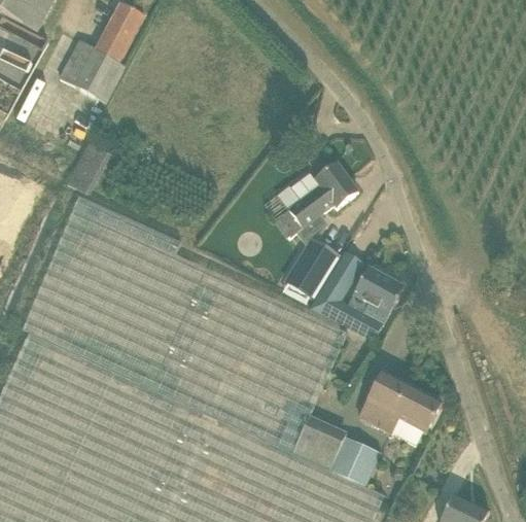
[(0,11),(36,32),(53,0),(0,0),(0,11)]
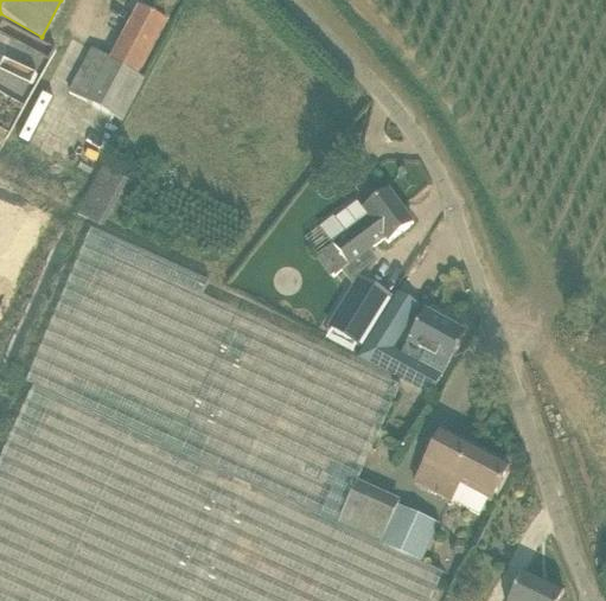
[(138,2),(109,55),(109,56),(136,71),(166,17),(138,2)]
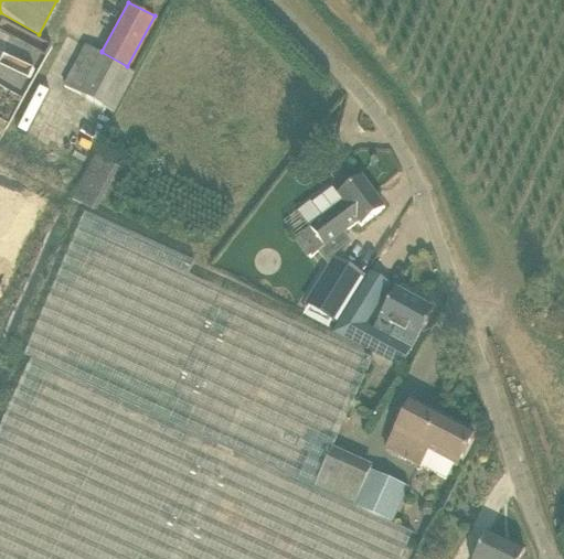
[(102,52),(102,51),(85,42),(63,82),(112,108),(132,70),(127,66),(102,52)]
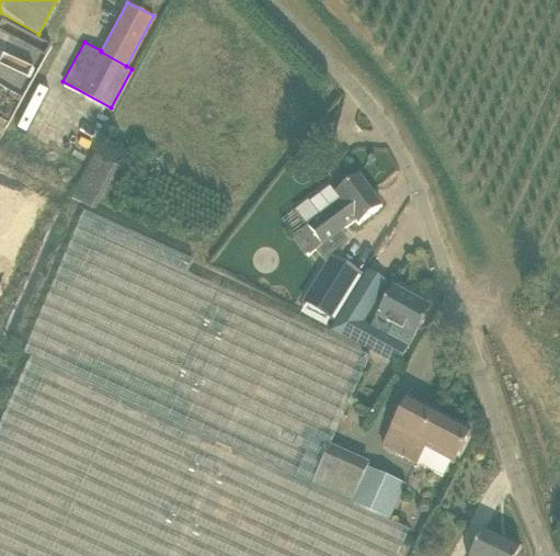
[(308,220),(306,223),(293,233),(307,252),(321,242),(354,217),(357,220),(380,203),(358,172),(334,190),(332,186),(327,185),(309,199),(319,213),(308,220)]
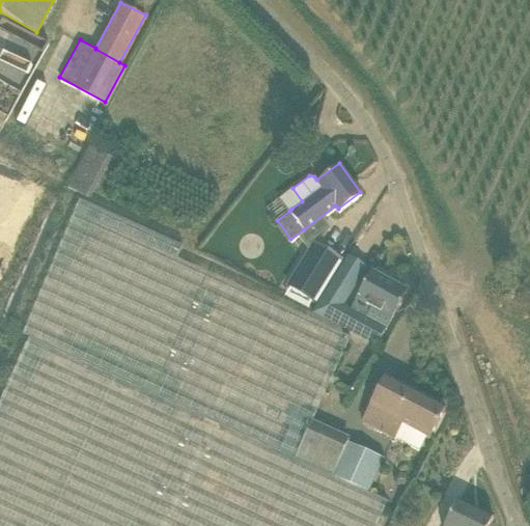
[(295,454),(312,417),(351,334),(176,255),(182,243),(79,197),(23,331),(30,334),(0,398),(0,525),(373,525),(387,497),(368,489),(295,454)]
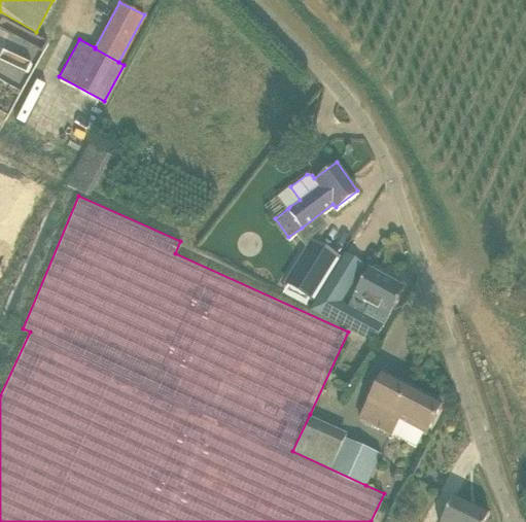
[(339,299),(361,263),(344,251),(310,306),(374,339),(383,321),(364,311),(362,314),(346,305),(347,304),(339,299)]
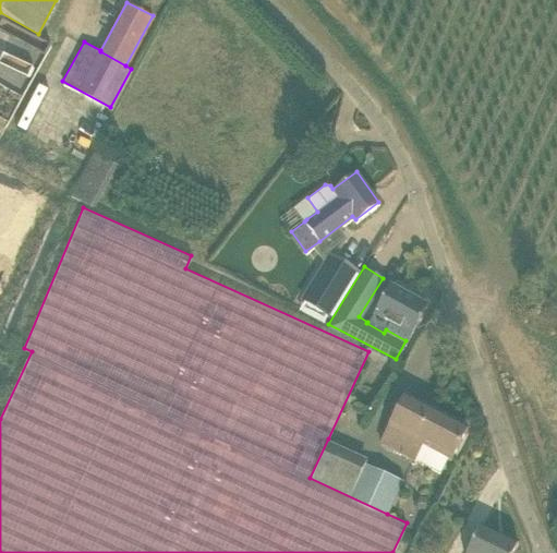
[(373,311),(367,322),(366,323),(384,333),(386,329),(406,340),(419,317),(420,319),(421,316),(420,315),(426,302),(389,281),(373,311)]
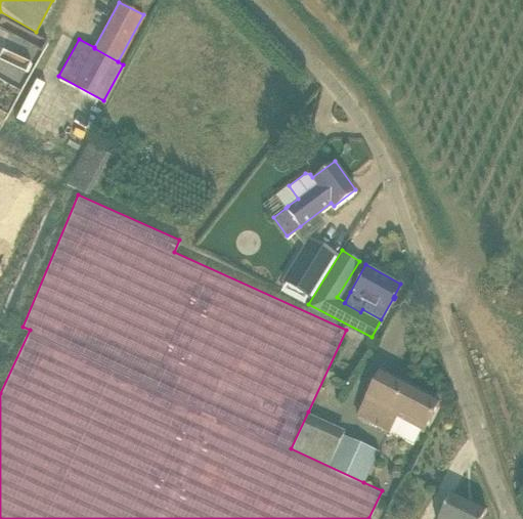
[(357,414),(388,430),(415,444),(438,399),(381,369),(357,414)]
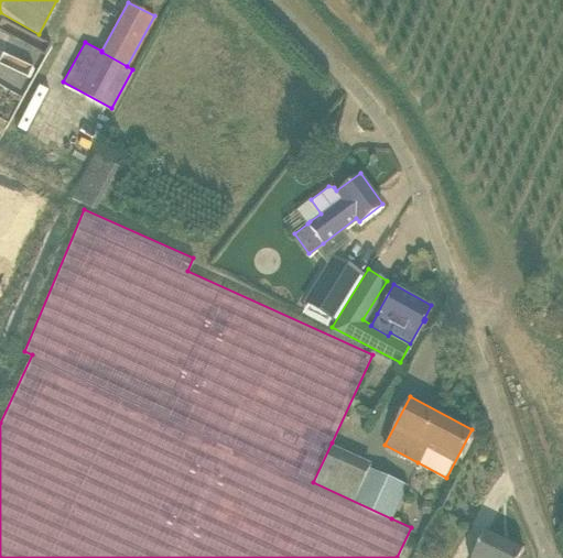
[(371,461),(332,442),(313,482),(391,518),(407,484),(369,467),(371,461)]
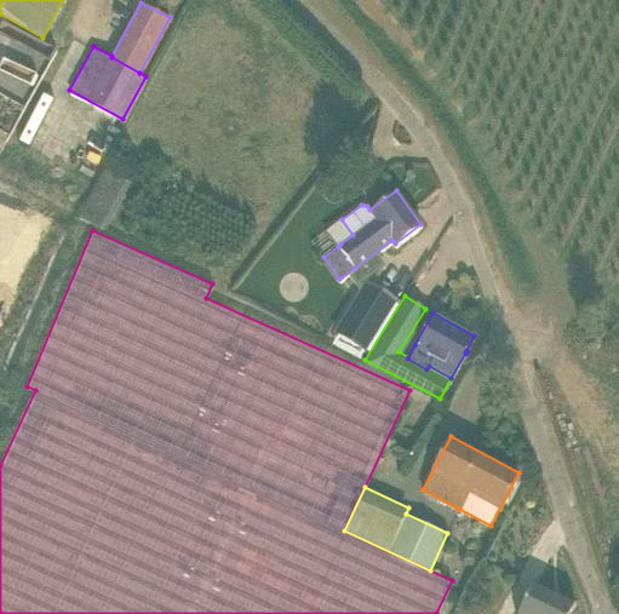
[(568,613),(575,601),(533,580),(516,613),(568,613)]
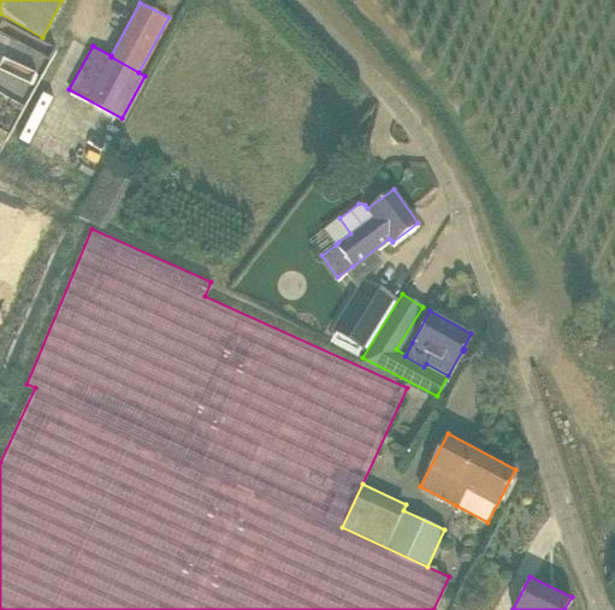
[(453,598),(447,609),(469,609),(472,608),(453,598)]
